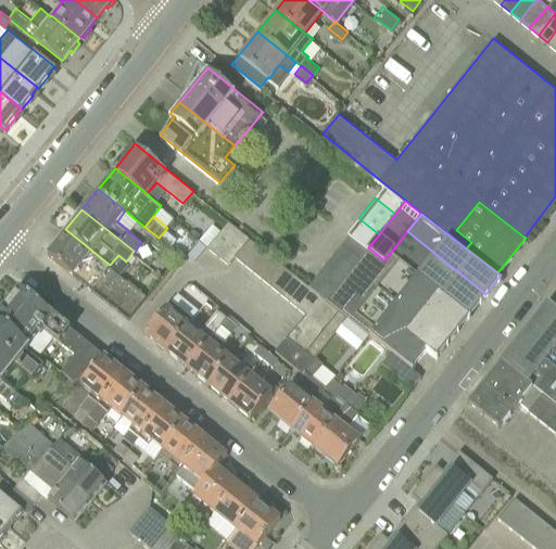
[(219,230),(207,244),(218,253),(238,228),(228,220),(219,230)]
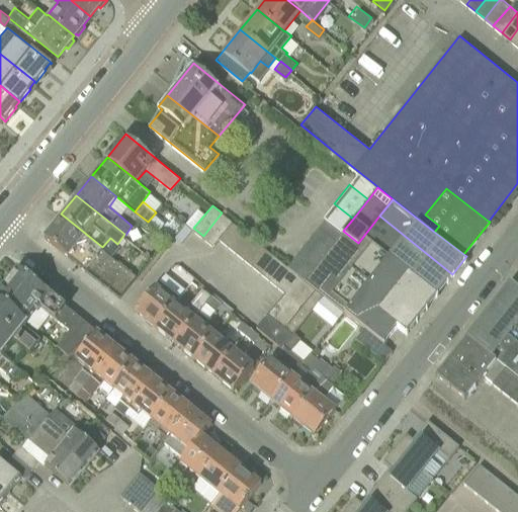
[(222,212),(203,236),(213,244),(219,238),(218,237),(232,220),(222,212)]
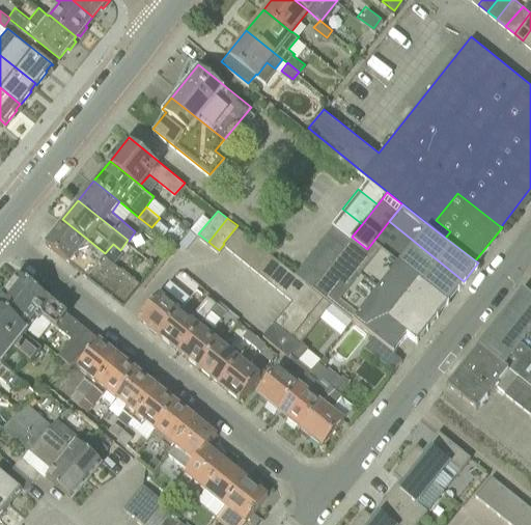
[(62,219),(62,220),(46,241),(122,303),(139,282),(105,254),(105,253),(62,219)]
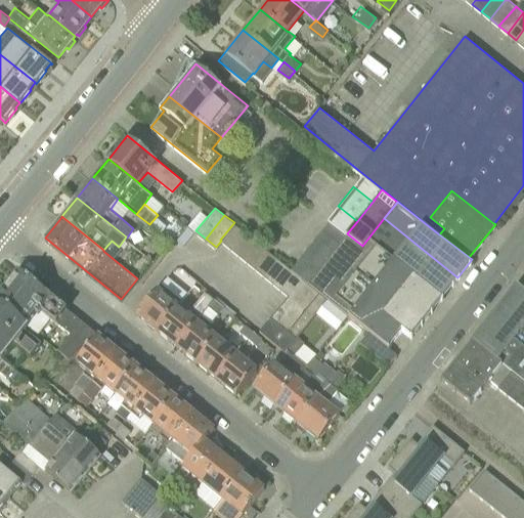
[(157,216),(149,224),(160,232),(166,224),(157,216)]
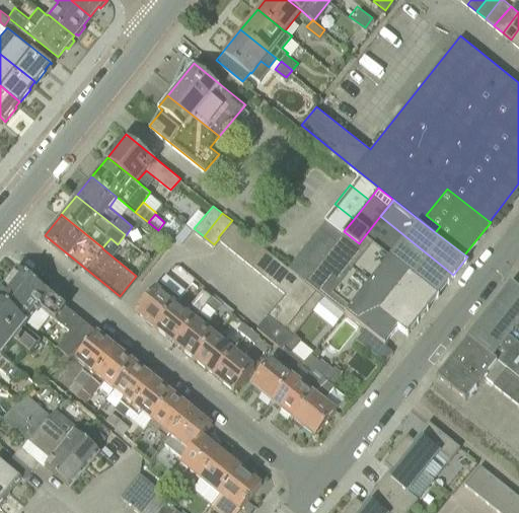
[(366,234),(439,292),(453,275),(380,216),(366,234)]
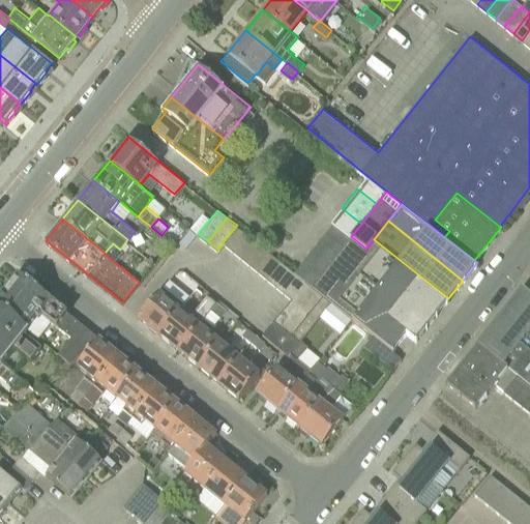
[(305,280),(312,285),(326,296),(330,299),(352,317),(358,322),(373,333),(378,338),(392,349),(407,331),(416,339),(448,298),(374,239),(366,249),(351,236),(333,223),(327,231),(295,271),(297,273),(305,280)]
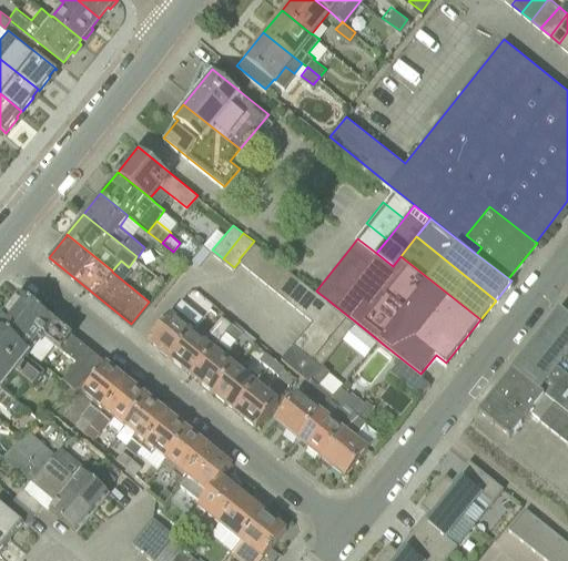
[(254,241),(239,259),(240,261),(250,267),(264,250),(254,241)]
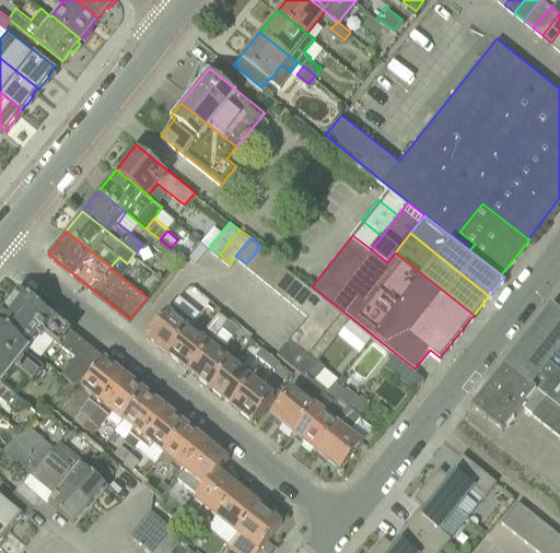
[(260,246),(246,263),(255,271),(269,253),(260,246)]
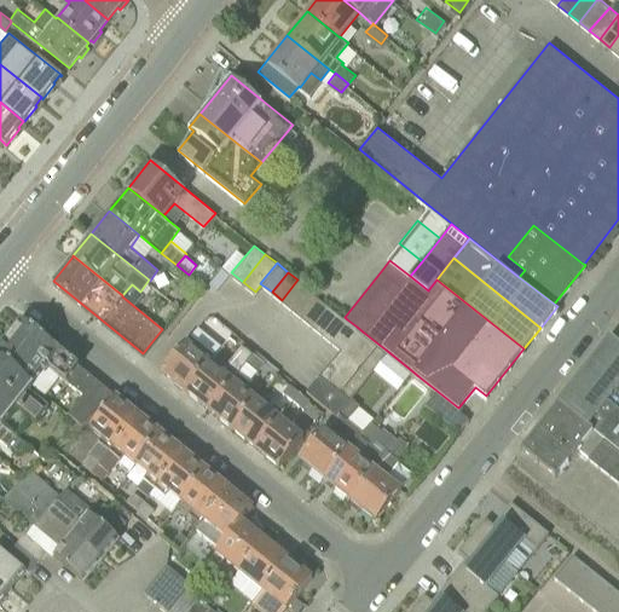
[(298,279),(282,300),(291,307),(307,288),(298,279)]
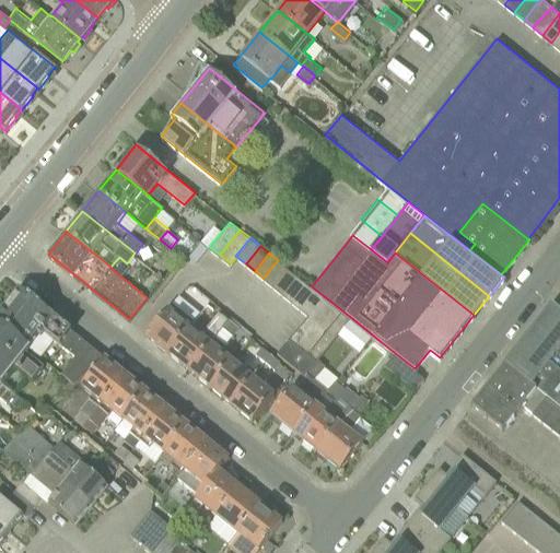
[(278,260),(264,278),(272,285),(287,267),(278,260)]
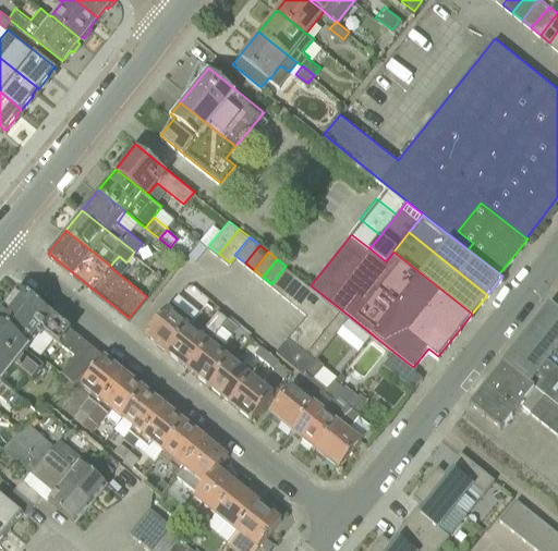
[(286,266),(271,284),(280,291),(295,273),(286,266)]
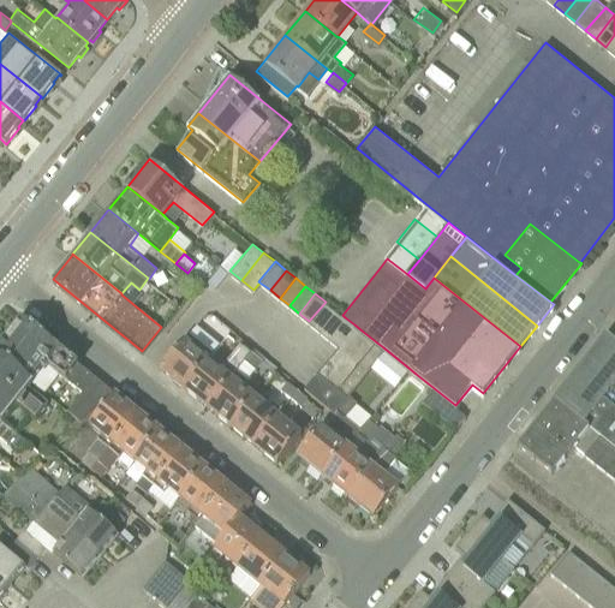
[(326,302),(309,321),(318,329),(335,309),(326,302)]
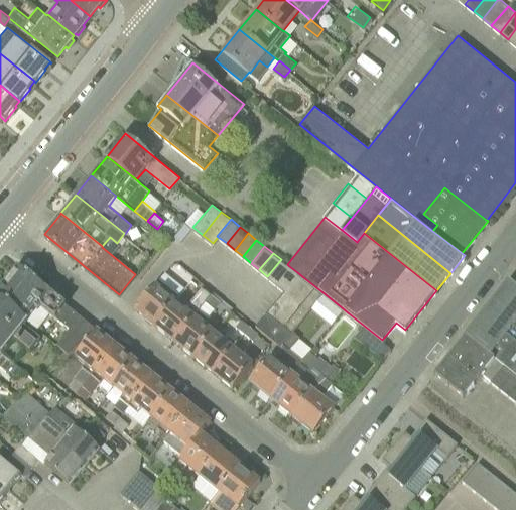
[(281,259),(267,276),(275,283),(289,266),(287,264),(281,259)]
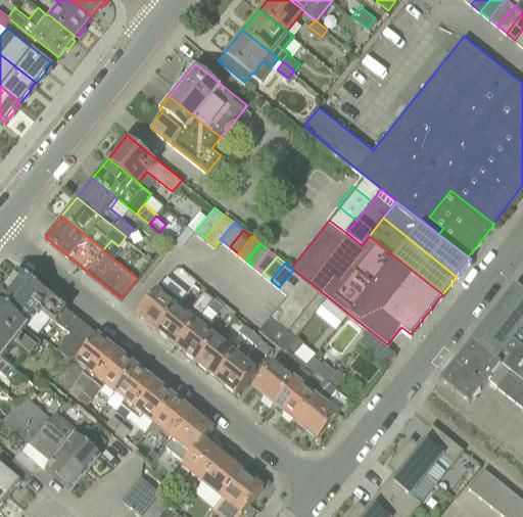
[(19,269),(18,270),(0,292),(0,301),(25,321),(24,322),(27,324),(36,331),(49,315),(70,332),(58,347),(69,357),(97,332),(19,269)]
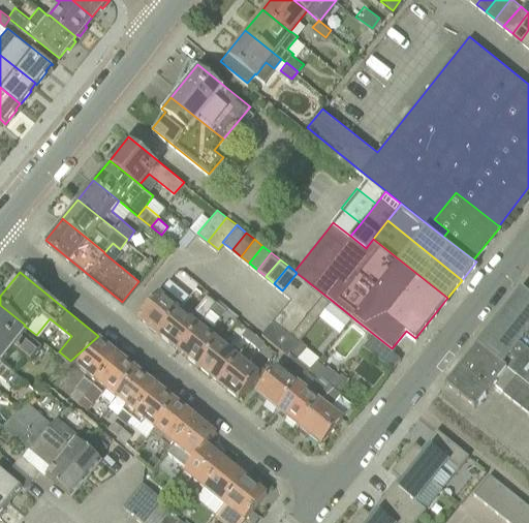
[(297,273),(282,290),(291,297),(305,279),(297,273)]
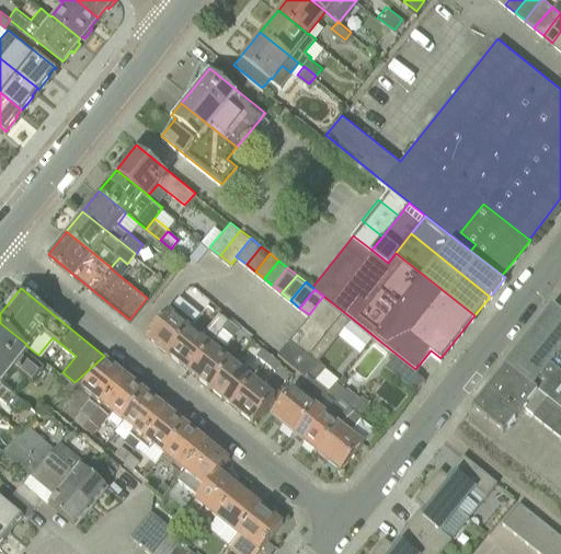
[(323,296),(309,314),(334,336),(338,333),(350,316),(345,313),(330,301),(323,296)]
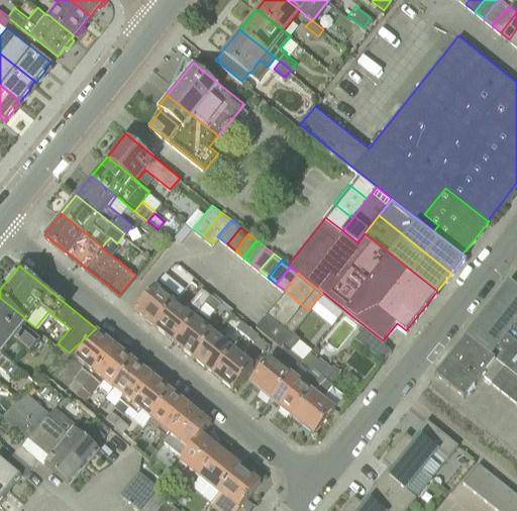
[(159,279),(135,308),(156,324),(175,300),(175,299),(178,295),(159,279)]
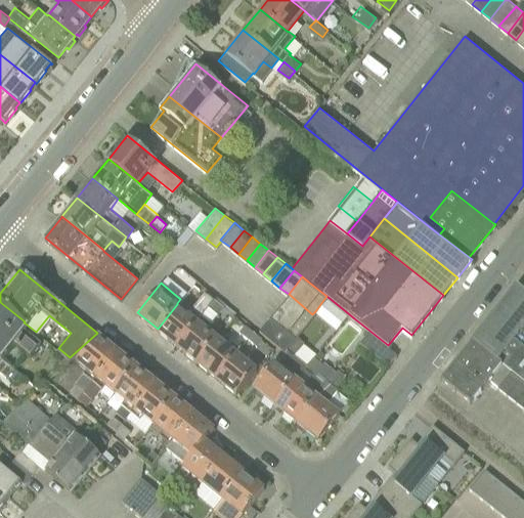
[(517,283),(473,338),(501,361),(511,369),(520,376),(523,379),(523,288),(518,284),(517,283)]
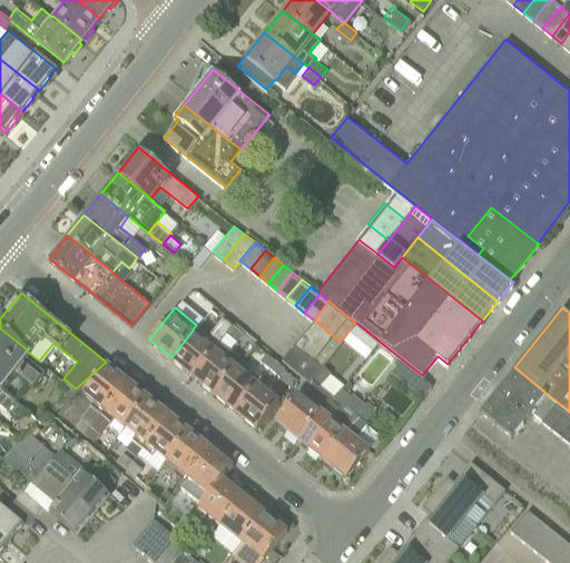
[(193,331),(172,357),(193,375),(219,342),(227,332),(233,325),(223,316),(205,339),(193,331)]
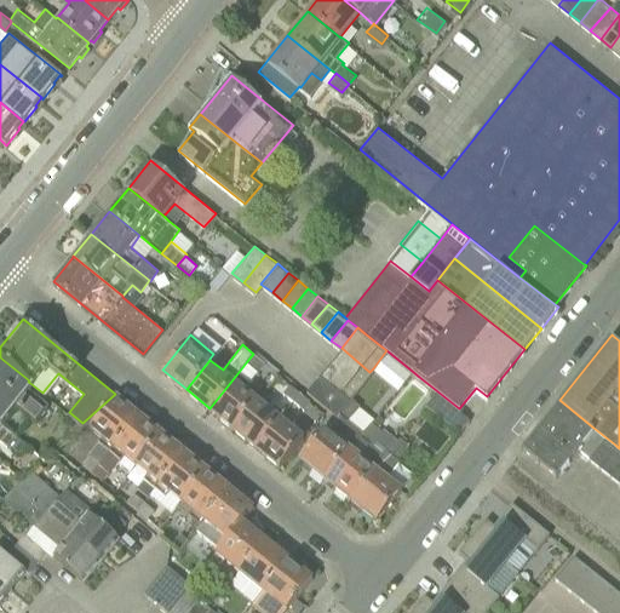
[(369,372),(342,348),(331,361),(360,384),(369,372)]
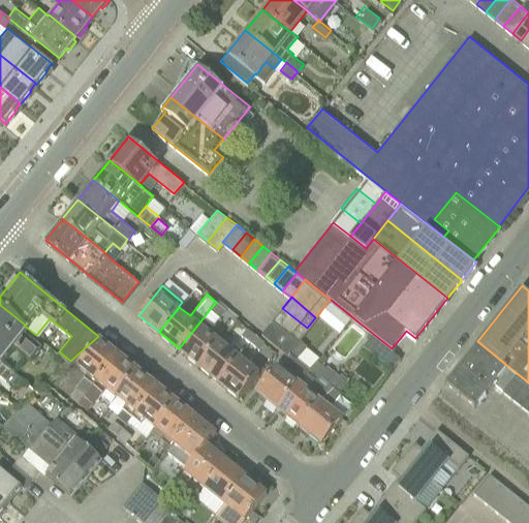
[(224,308),(216,302),(211,308),(219,315),(224,308)]
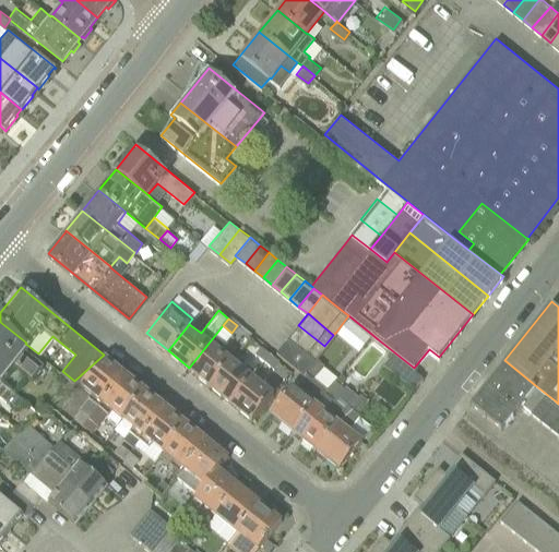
[(0,322),(0,379),(13,363),(31,378),(42,363),(25,349),(28,346),(25,344),(26,343),(0,322)]
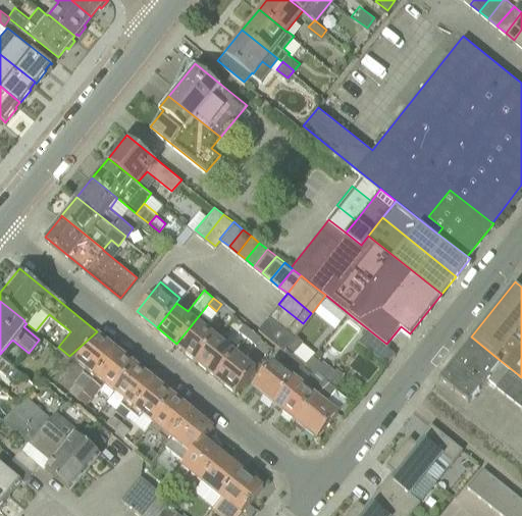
[(303,323),(278,304),(270,314),(295,333),(296,332),(303,323)]
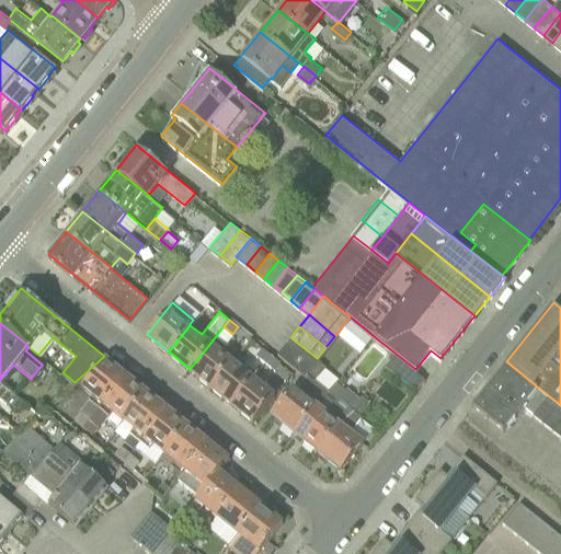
[(225,344),(216,336),(190,369),(212,387),(232,359),(233,357),(222,349),(221,348),(225,344)]
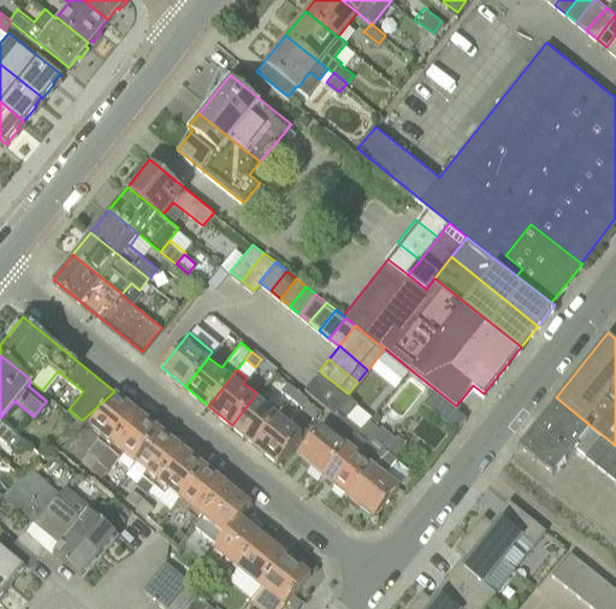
[(348,394),(319,371),(306,386),(335,411),(348,394)]
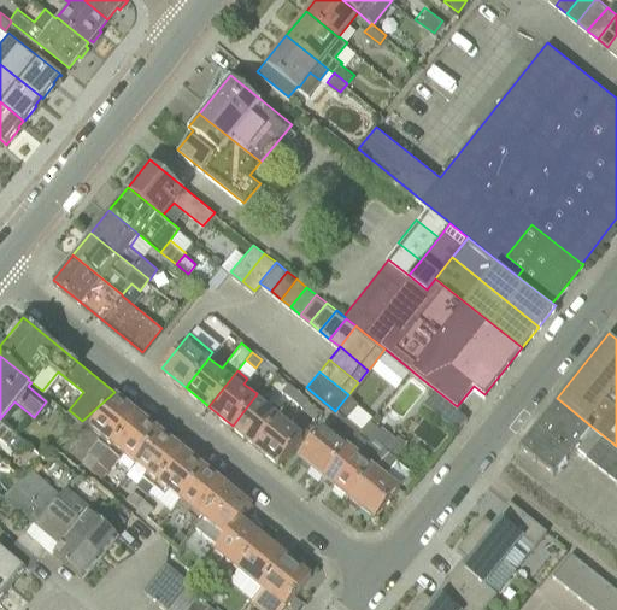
[(282,389),(292,398),(298,389),(288,381),(282,389)]
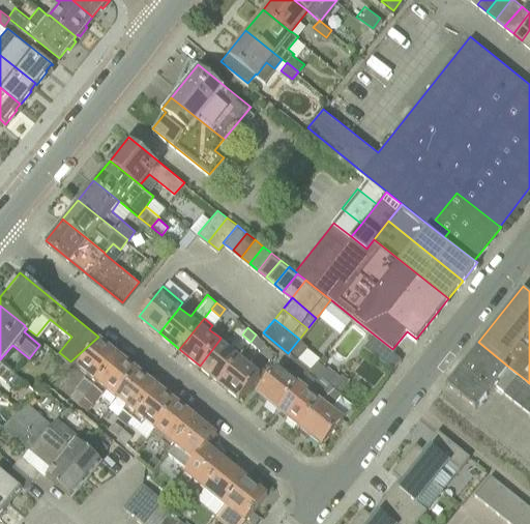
[(363,344),(392,368),(402,357),(392,349),(373,333),(363,344)]
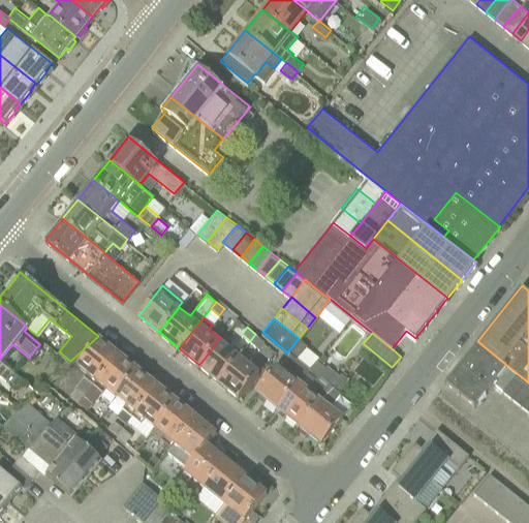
[(265,340),(255,334),(250,341),(258,347),(265,340)]
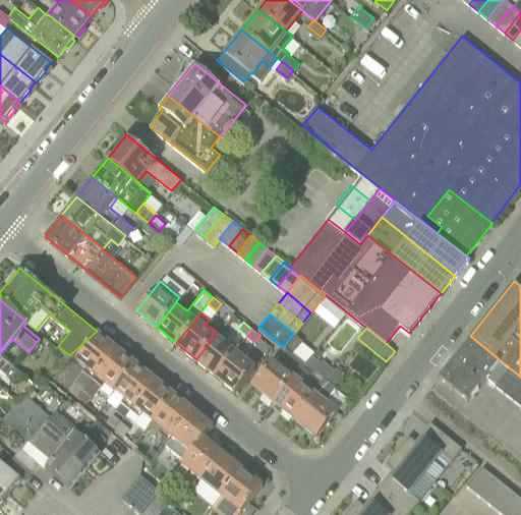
[(74,382),(69,388),(77,395),(117,347),(97,331),(75,357),(85,365),(82,369),(73,381),(74,382)]
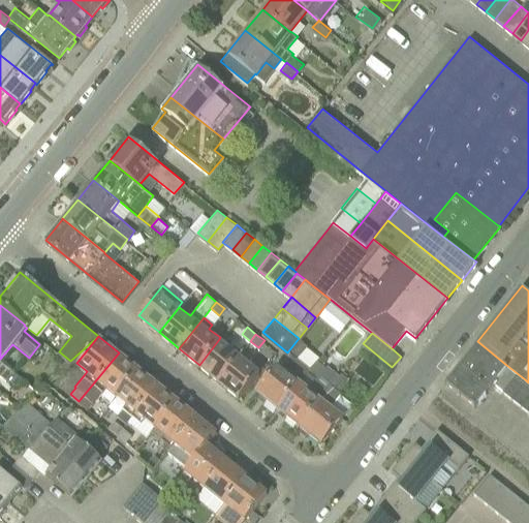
[(278,364),(256,390),(277,406),(307,370),(308,370),(310,367),(298,357),(308,344),(300,337),(299,338),(287,352),(278,365),(278,364)]
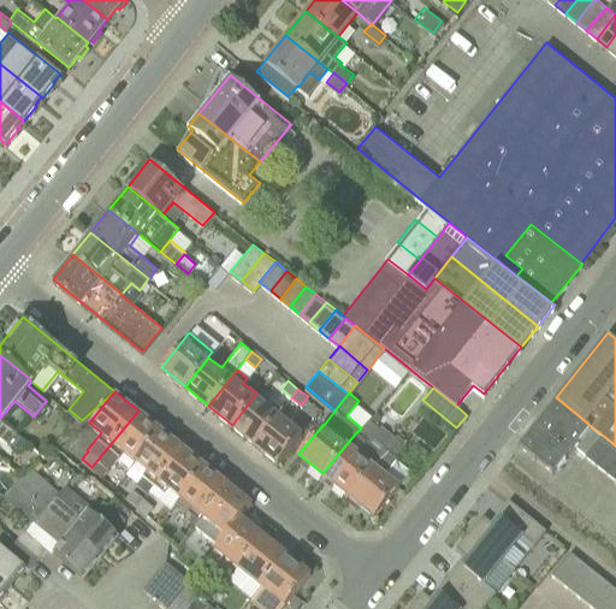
[(255,443),(283,408),(271,398),(267,404),(255,395),(232,425),(255,443)]
